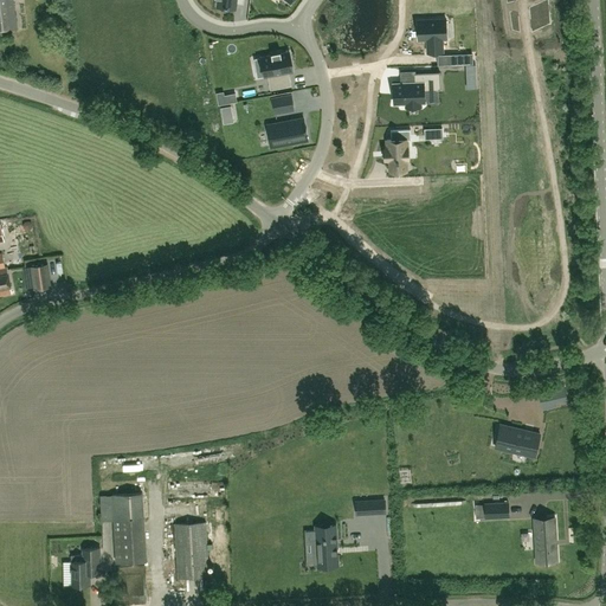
[(0,0),(0,31),(17,30),(13,0),(0,0)]
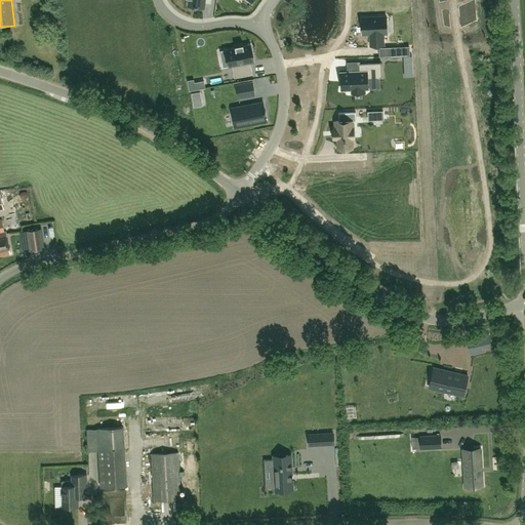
[(387,15),(362,16),(363,34),(371,34),(371,38),(370,38),(370,45),(384,45),(384,33),(387,33),(387,15)]
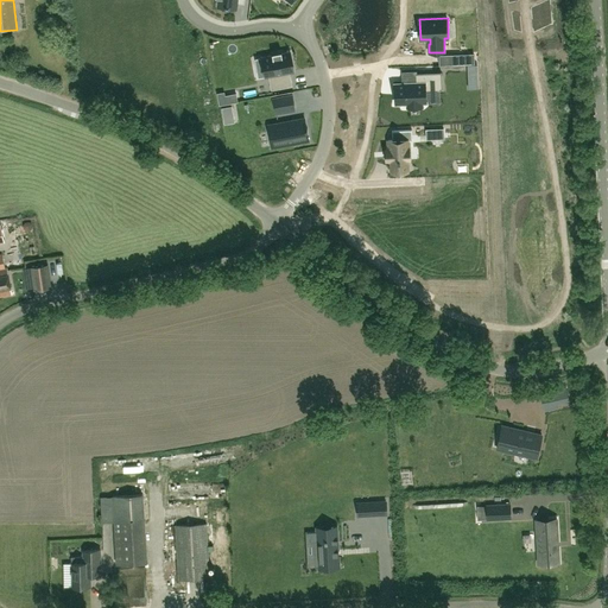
[(273,55),(263,57),(265,76),(268,75),(271,89),(287,87),(286,77),(284,77),(284,73),(293,71),(290,52),(282,54),(282,51),(272,54),(273,55)]
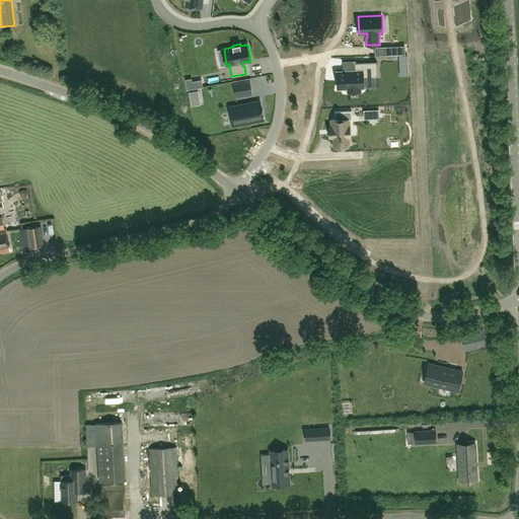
[(356,71),(337,72),(338,88),(348,87),(348,91),(361,91),(360,87),(364,86),(364,76),(377,76),(377,62),(355,63),(356,71)]
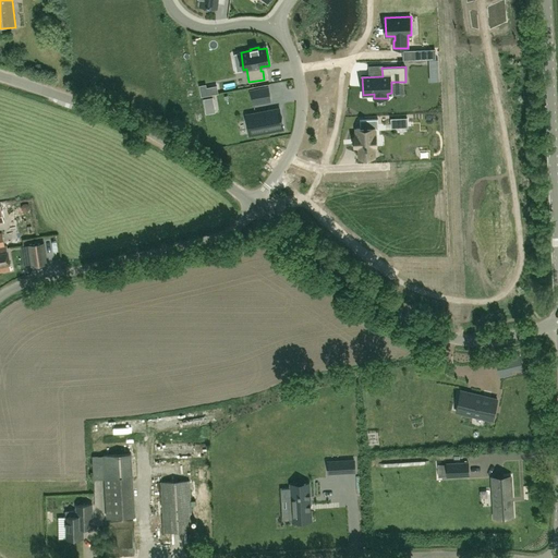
[(256,88),(251,89),(251,91),(253,105),(254,105),(259,104),(257,89),(257,88),(256,88)]
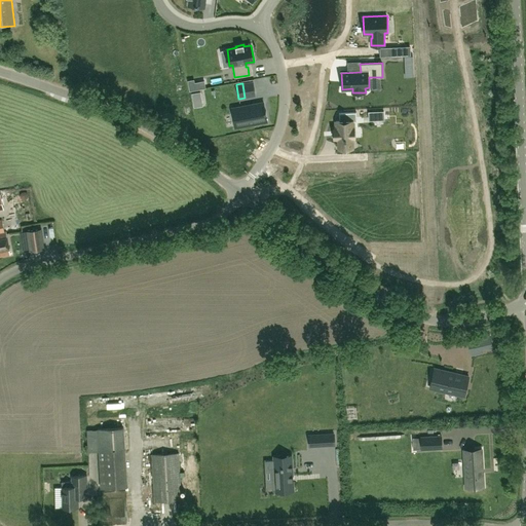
[(235,127),(267,121),(265,113),(266,113),(266,111),(265,111),(264,103),(232,109),(235,127)]
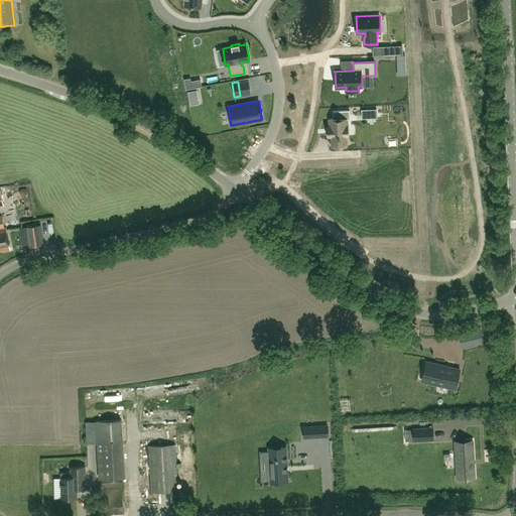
[(330,126),(328,127),(328,135),(332,135),(333,145),(346,144),(346,134),(348,134),(348,126),(347,126),(347,119),(350,119),(350,110),(333,111),(333,118),(330,119),(330,126)]
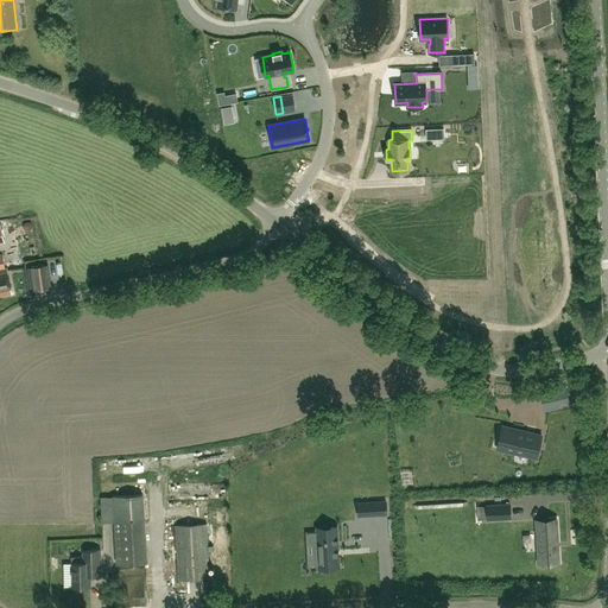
[(0,296),(12,295),(7,267),(5,268),(2,254),(0,254),(0,296)]
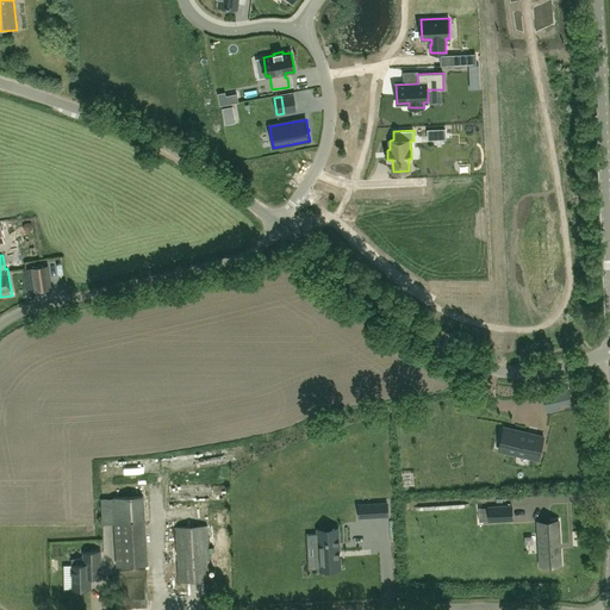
[(32,268),(35,290),(50,288),(48,266),(32,268)]
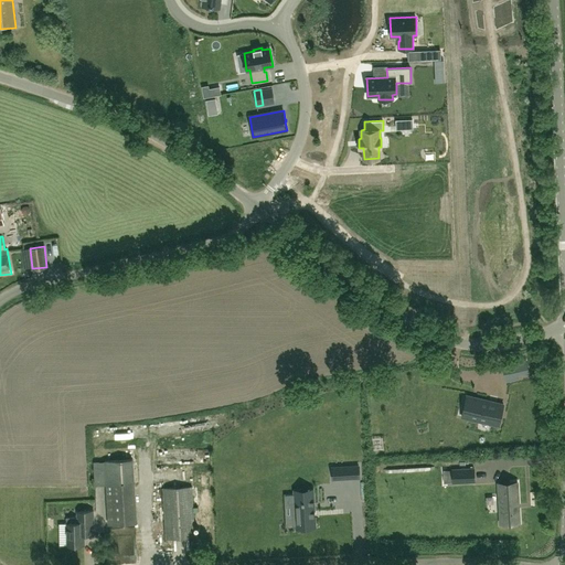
[(526,359),(513,362),(516,375),(518,375),(530,372),(526,359)]
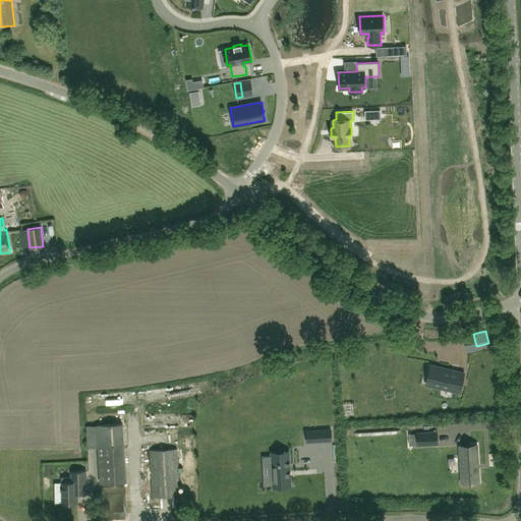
[(436,366),(430,386),(443,388),(443,387),(453,389),(452,390),(460,392),(464,372),(436,366)]
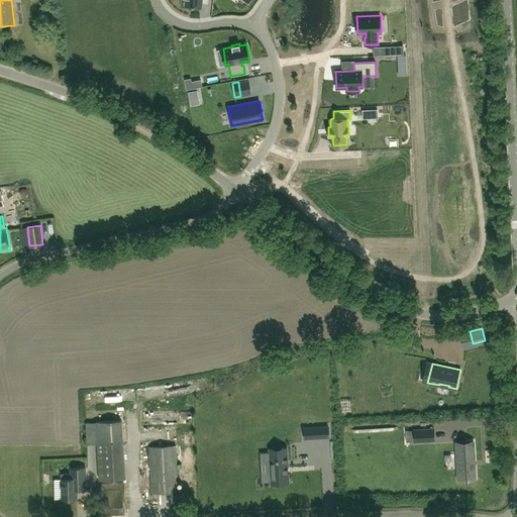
[(171,386),(172,399),(180,399),(179,385),(171,386)]
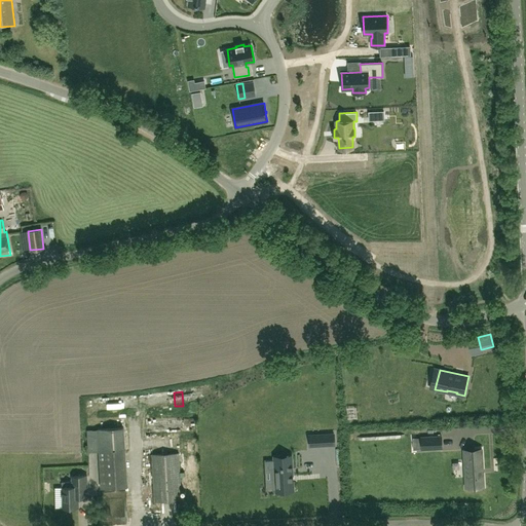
[(88,452),(99,451),(101,488),(127,487),(123,427),(98,428),(86,429),(88,452)]
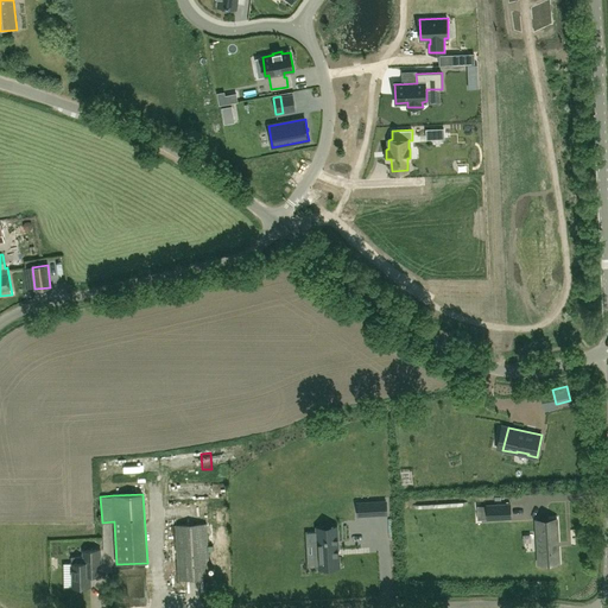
[(374,501),(358,502),(358,517),(375,515),(374,501)]
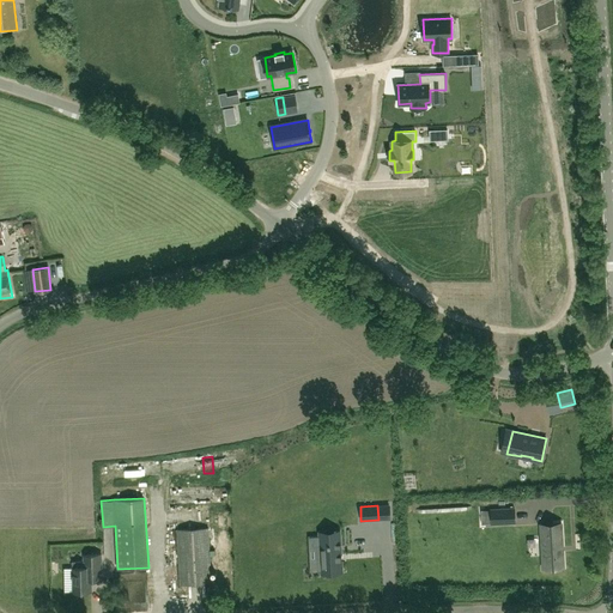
[(514,508),(490,509),(491,523),(515,522),(514,508)]
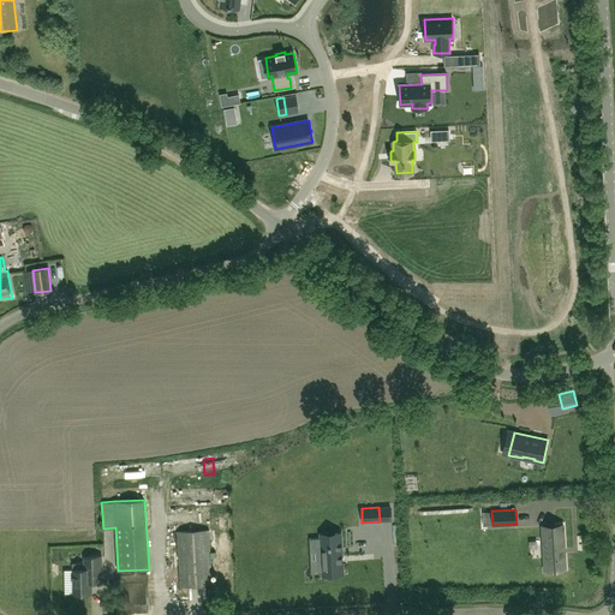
[(543,526),(545,569),(565,568),(562,525),(543,526)]
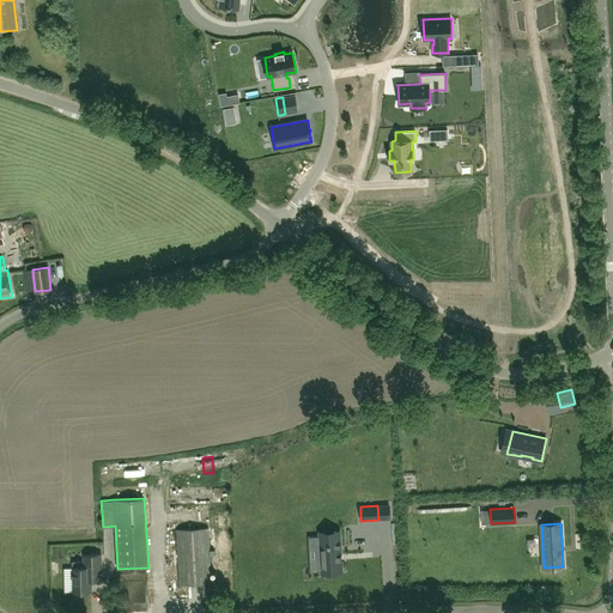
[(212,583),(210,554),(216,554),(214,550),(210,550),(208,528),(177,529),(181,584),(212,583)]
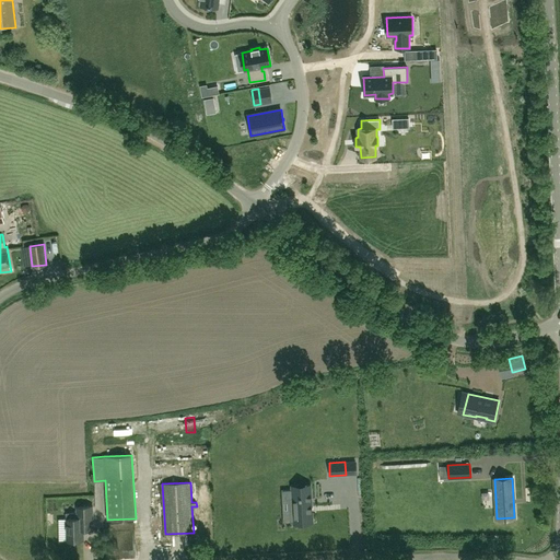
[(293,498),(289,498),(290,522),(294,522),(294,523),(312,522),(310,486),(292,487),(292,489),(293,498)]
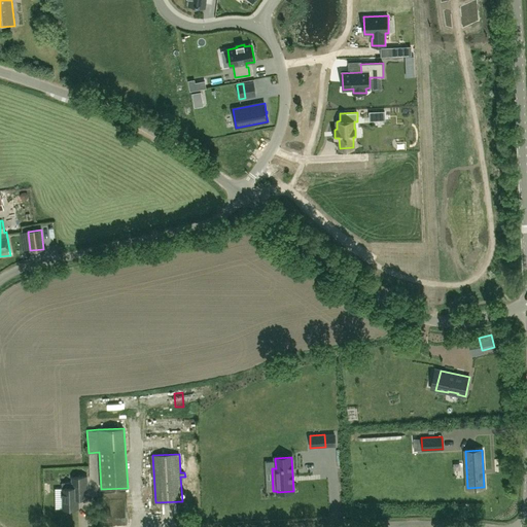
[(72,477),(72,483),(62,483),(62,488),(63,508),(78,508),(78,498),(88,498),(86,477),(72,477)]
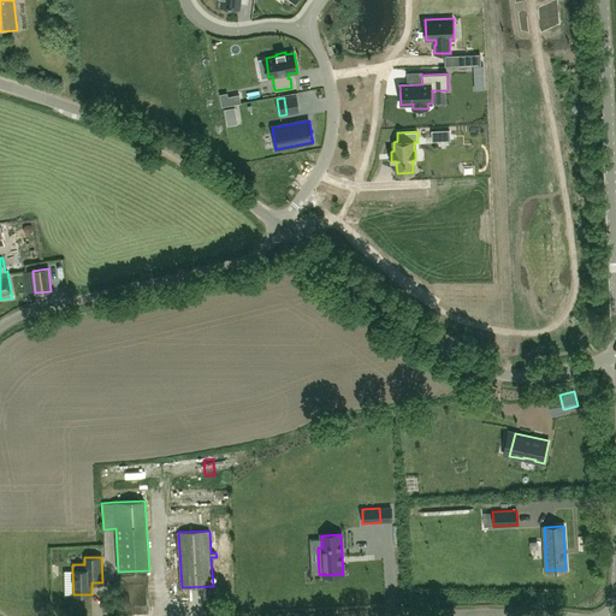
[(148,612),(148,591),(118,592),(118,614),(148,612)]
